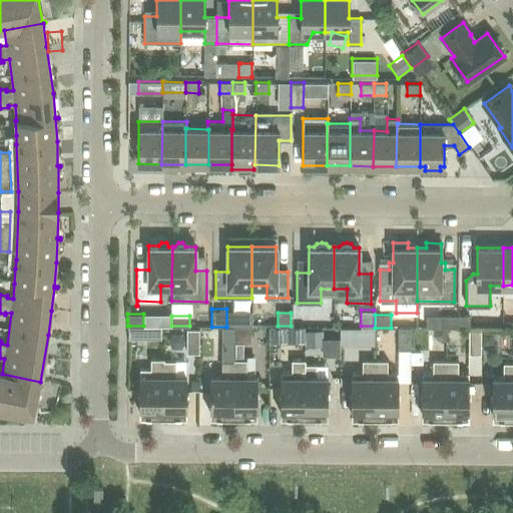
[(457,328),(458,316),(441,316),(441,328),(457,328)]
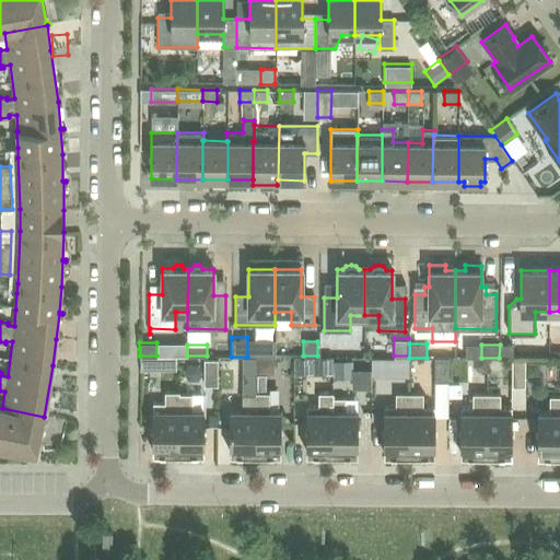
[(499,358),(513,358),(513,345),(500,345),(499,358)]
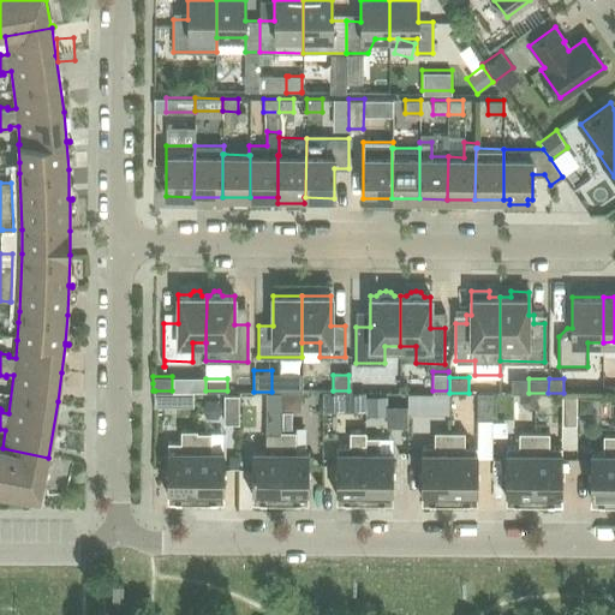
[(195,392),(177,392),(177,405),(195,405),(195,392)]
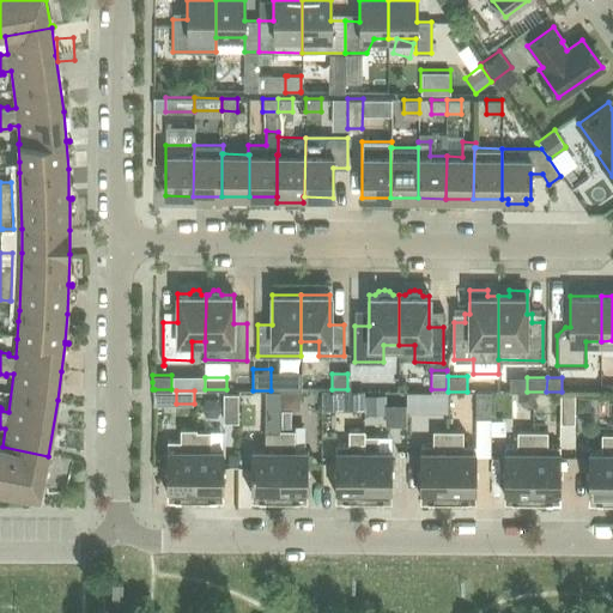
[(254,406),(254,390),(253,390),(238,390),(238,393),(238,406),(254,406)]
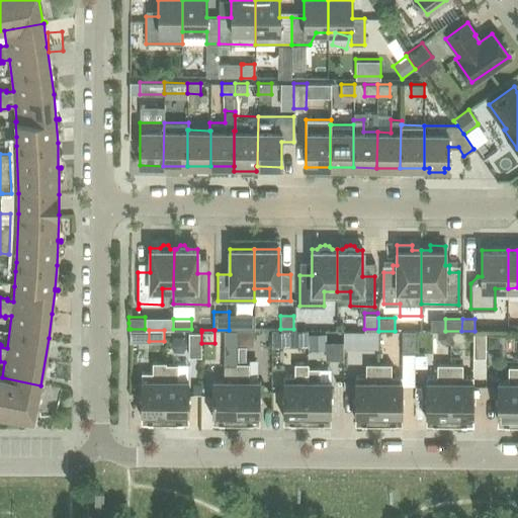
[(271,330),(271,347),(283,347),(283,330),(271,330)]
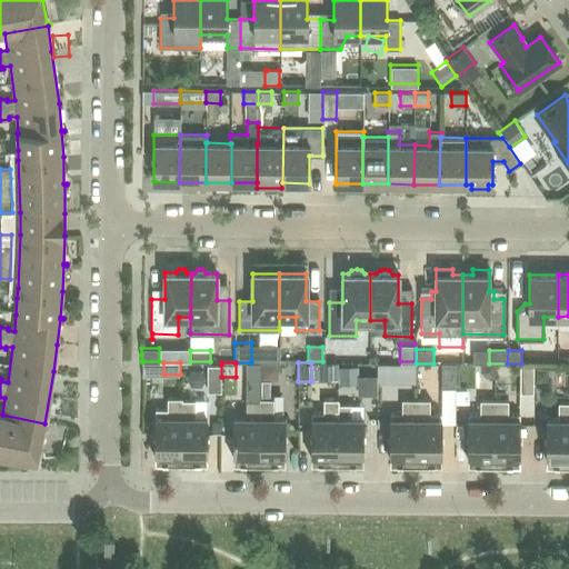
[(260,363),(260,379),(278,379),(278,363),(260,363)]
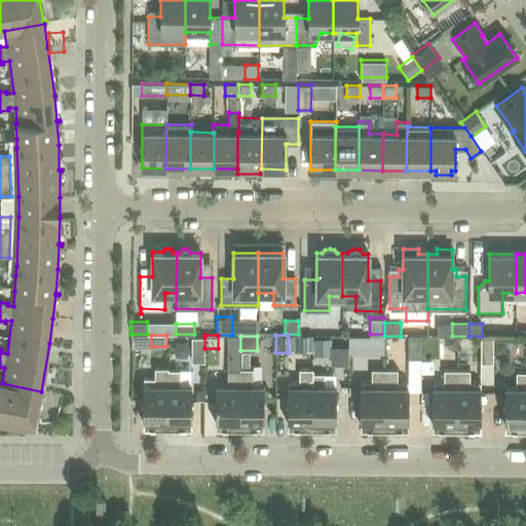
[(457,350),(457,336),(452,336),(444,336),(444,345),(449,350),(457,350)]
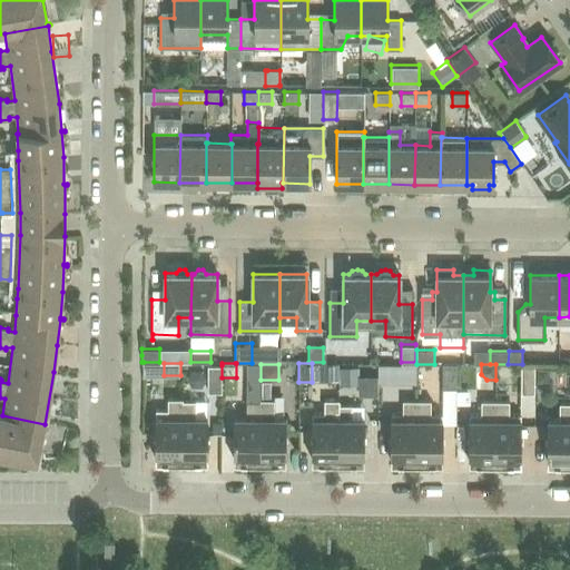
[(222,365),(207,365),(207,392),(222,392),(222,365)]
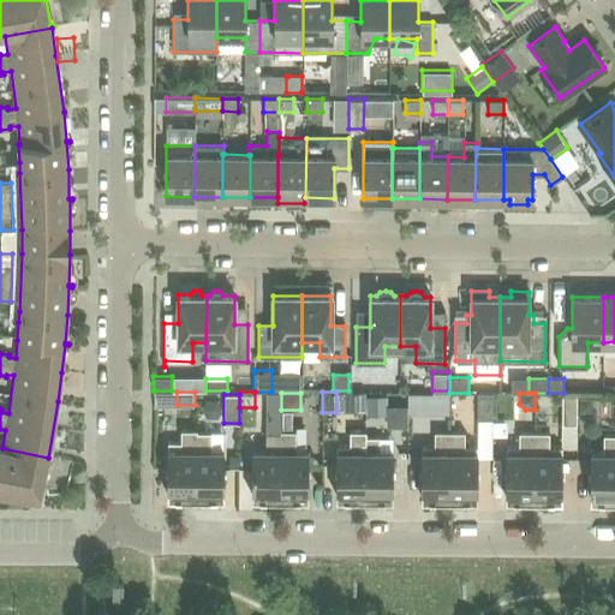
[(477,421),(491,421),(491,394),(477,394),(477,421)]
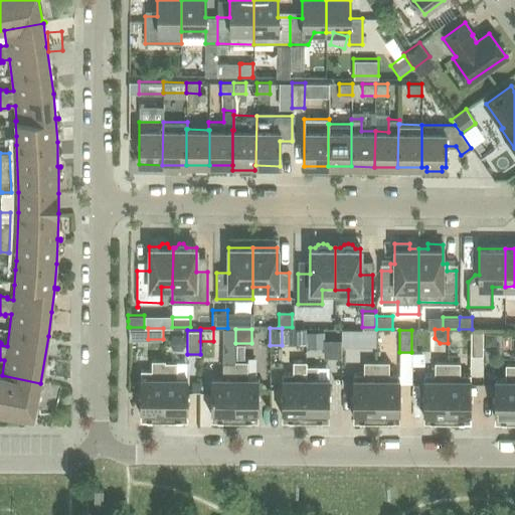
[(471,330),(470,356),(483,356),(483,350),(483,332),(483,330),(471,330)]
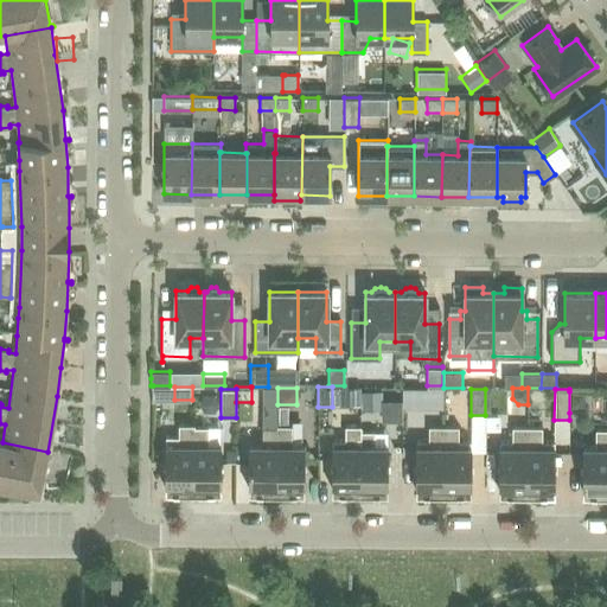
[(359,411),(381,410),(381,401),(381,391),(360,391),(359,407),(359,411)]
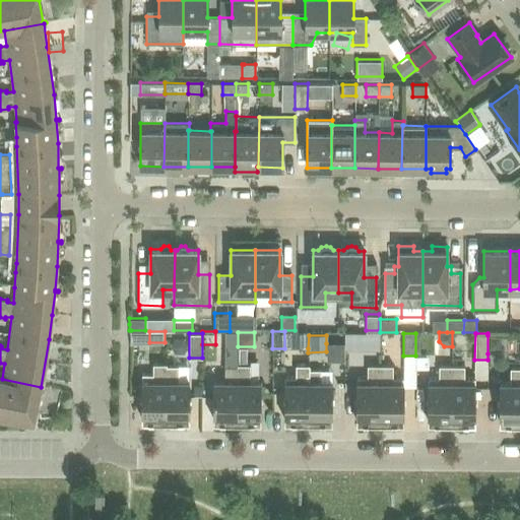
[(501,353),(501,335),(488,335),(488,353),(501,353)]
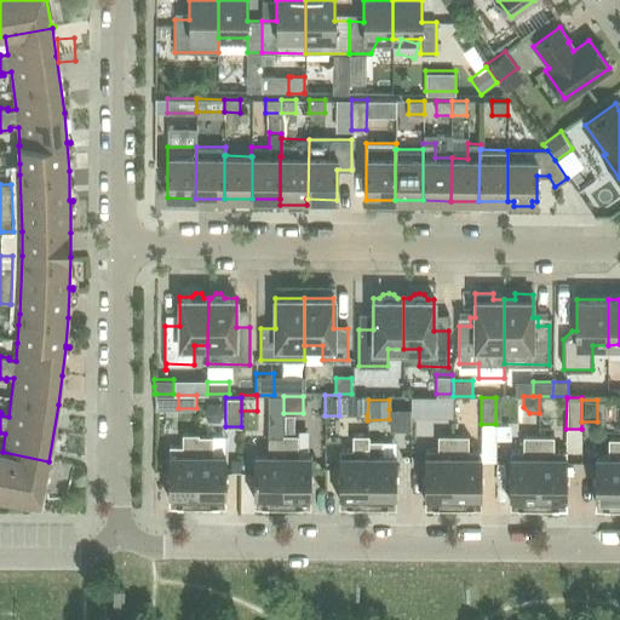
[(196,501),(197,436),(197,434),(182,434),(182,446),(170,446),(168,501),(196,501)]
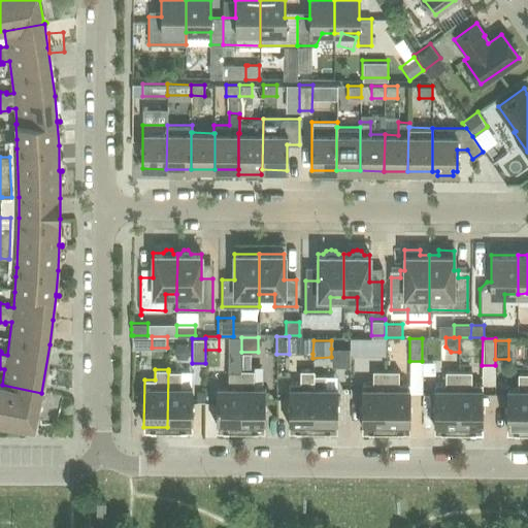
[(239,369),(239,371),(240,371),(240,427),(264,427),(264,388),(254,387),(254,370),(239,369)]
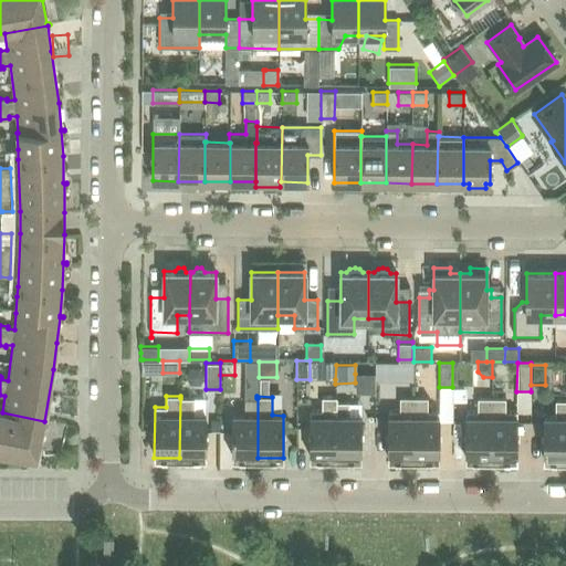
[(335,402),(336,402),(336,397),(322,397),(322,410),(310,410),(310,459),(335,459),(335,402)]
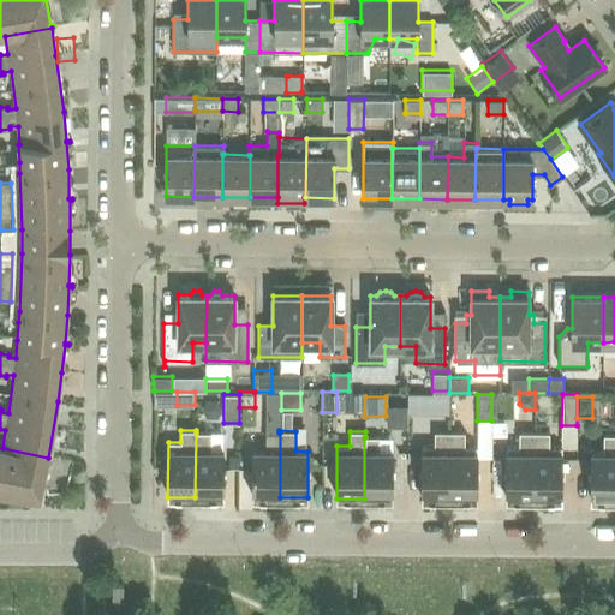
[(449,499),(449,431),(434,431),(434,447),(422,446),(421,499),(449,499)]
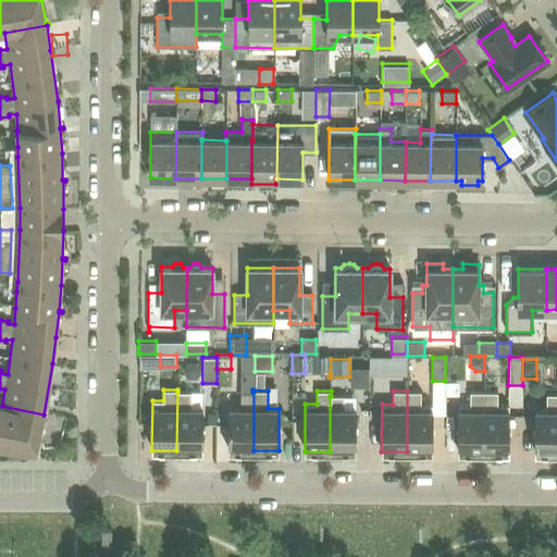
[(407,391),(407,452),(432,452),(432,405),(420,405),(421,392),(407,391)]
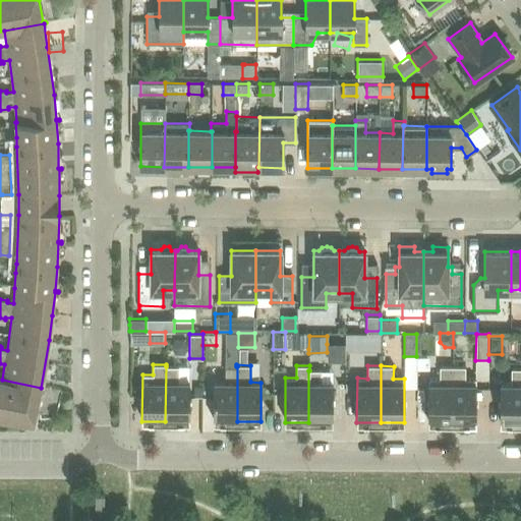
[(178,366),(166,366),(165,421),(189,421),(189,382),(178,382),(178,366)]
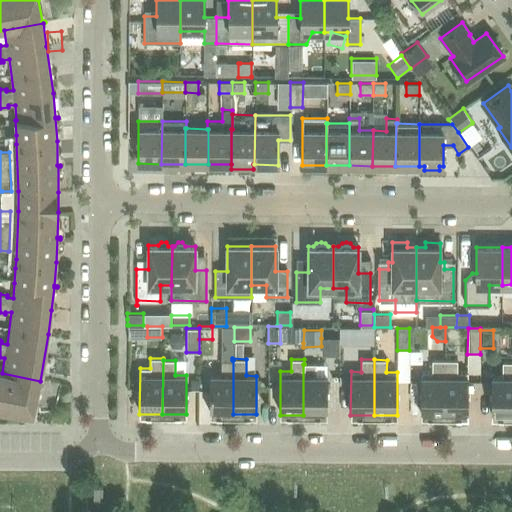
[(210,414),(233,414),(233,360),(232,360),(231,360),(221,360),(220,375),(210,375),(210,414)]
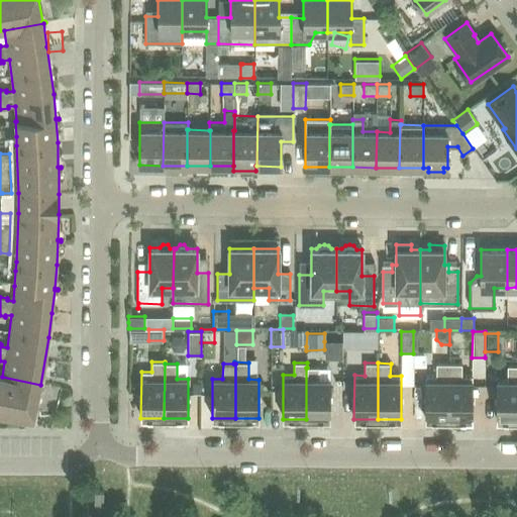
[(448,420),(448,364),(436,364),(436,376),(425,376),(425,419),(448,420)]
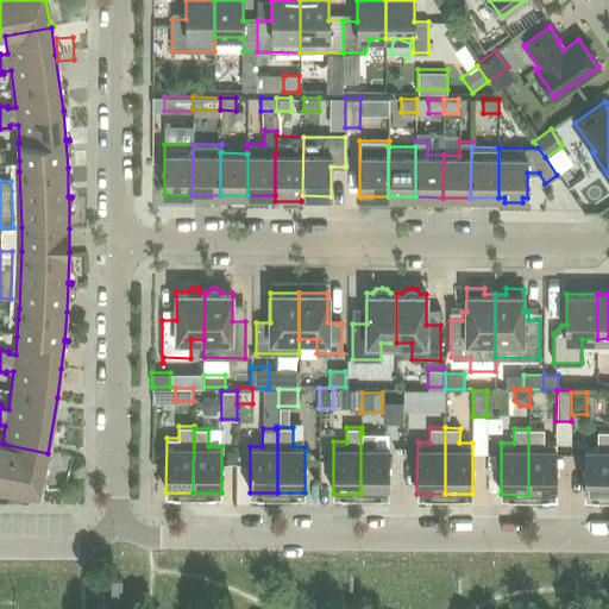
[(528,428),(528,495),(556,495),(556,443),(544,443),(544,428),(528,428)]
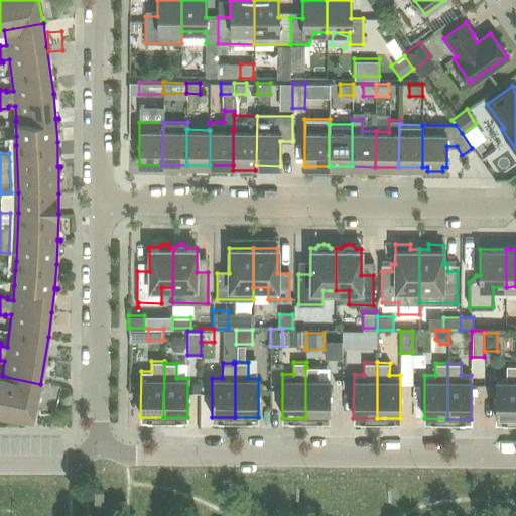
[(515,364),(506,365),(506,380),(495,380),(495,419),(515,419),(515,364)]
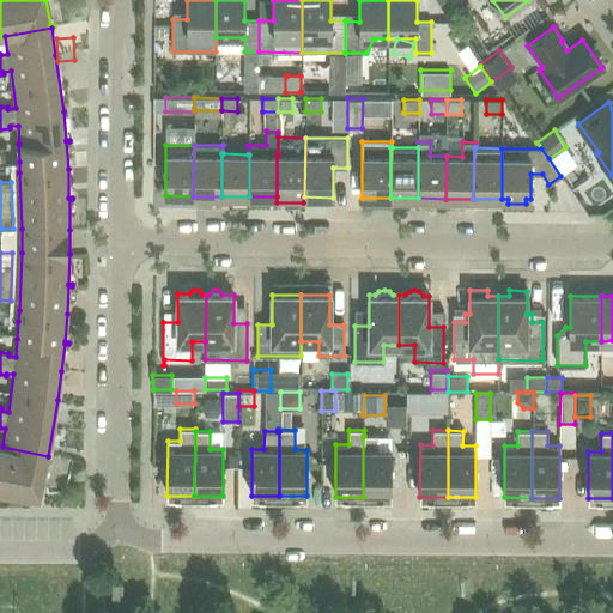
[(363,436),(363,497),(390,497),(392,450),(378,450),(378,436),(364,436),(363,436)]
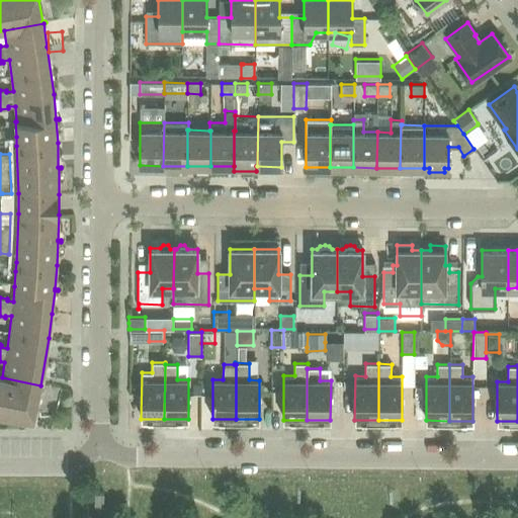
[(0,413),(18,417),(19,412),(35,412),(40,386),(42,386),(42,385),(40,385),(2,377),(0,376),(0,413)]
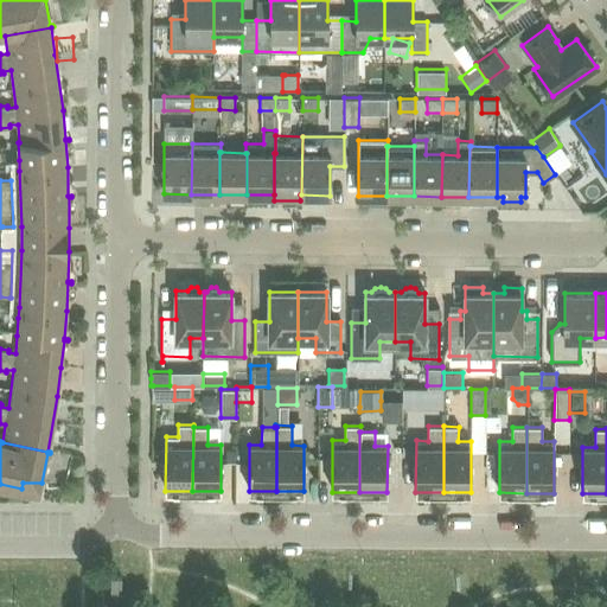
[(110,577),(110,594),(121,594),(121,577),(110,577)]
